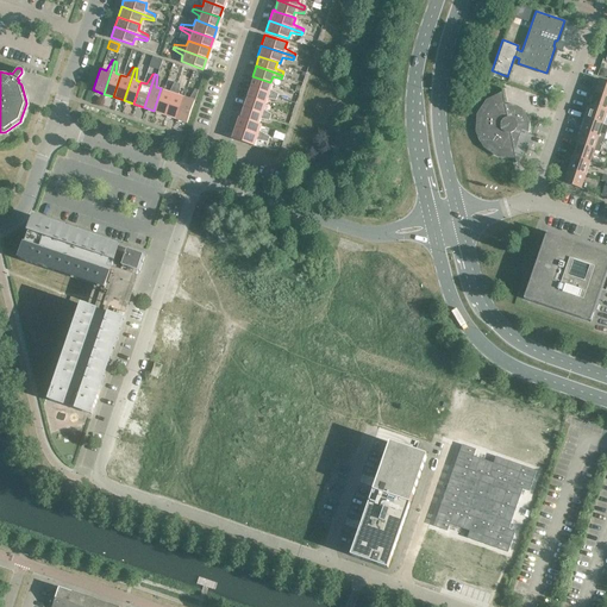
[(270,82),(252,76),(249,86),(275,95),(276,92),(268,88),(270,82)]
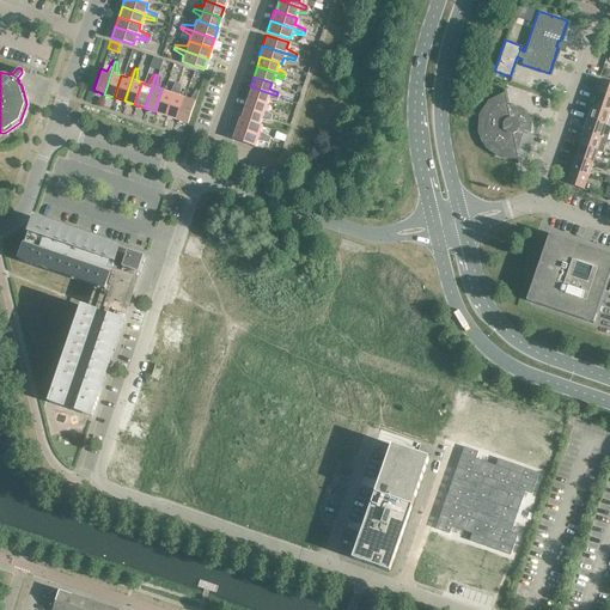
[(609,80),(599,78),(596,91),(609,96),(609,80)]
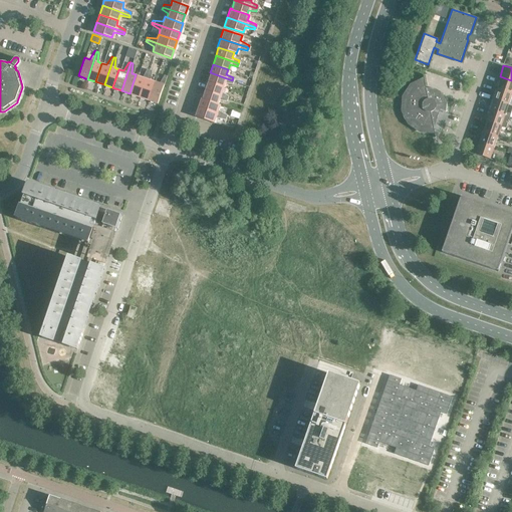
[(141,76),(136,74),(130,93),(139,96),(148,68),(146,67),(141,76)]
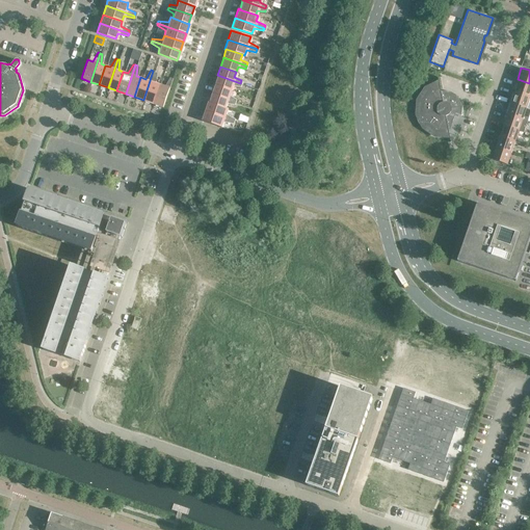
[(155,72),(153,71),(143,100),(152,103),(158,83),(154,82),(155,72)]
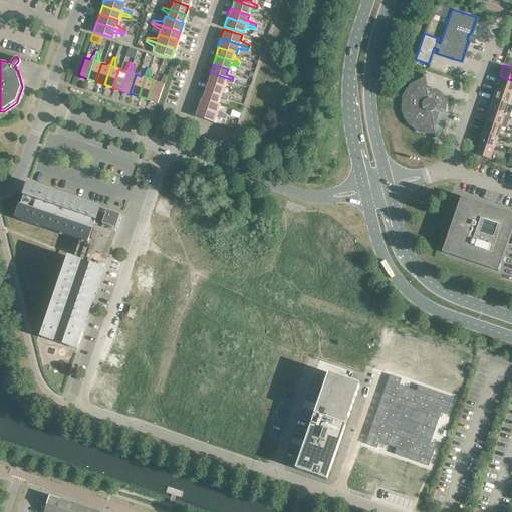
[(232,80),(210,72),(207,81),(222,86),(224,81),(231,83),(232,80)]
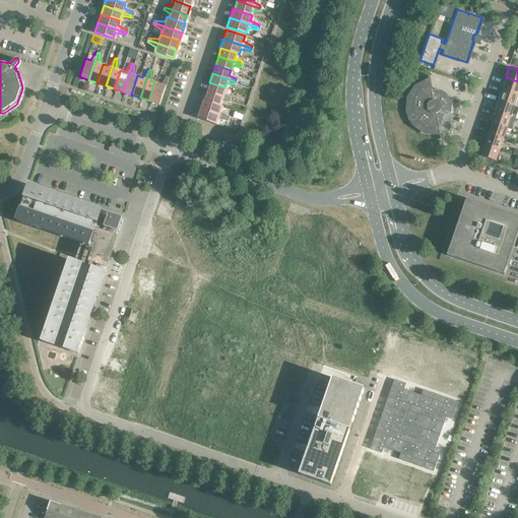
[(159,83),(154,81),(148,101),(157,104),(168,75),(165,74),(159,83)]
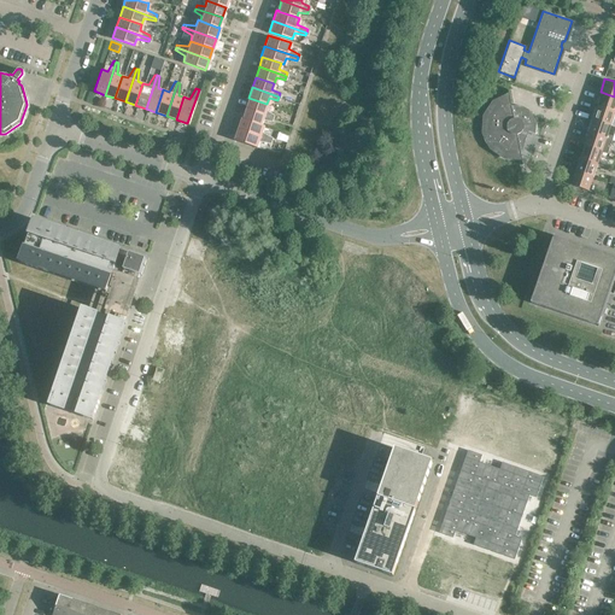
[(507,97),(507,92),(490,100),(481,115),(480,115),(480,132),(480,133),(487,147),(488,148),(502,157),(520,158),(519,154),(519,150),(525,129),(533,133),(533,132),(534,121),(529,111),(520,105),(509,104),(508,95),(507,97)]
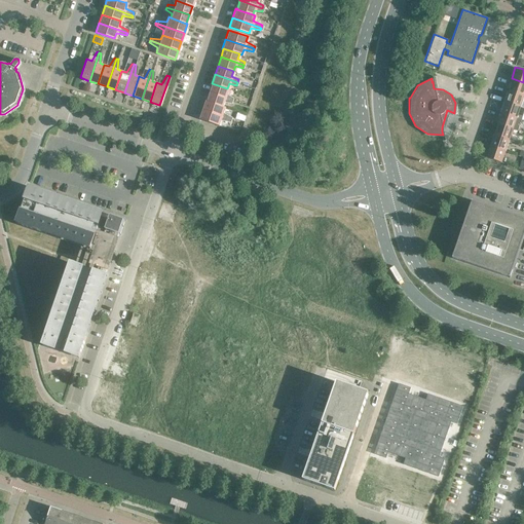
[(523,89),(523,82),(512,78),(508,89),(522,95),(523,89)]
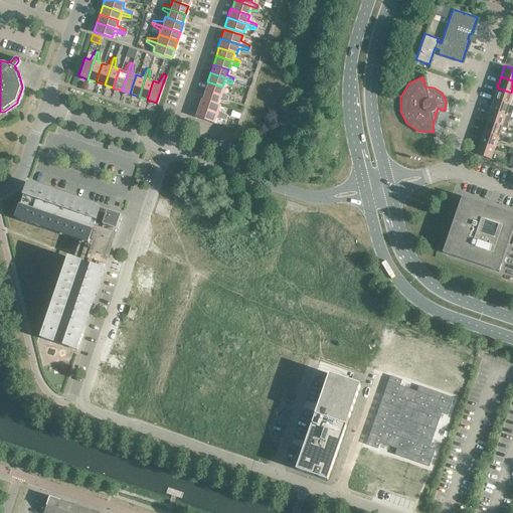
[(222,87),(207,81),(204,90),(226,98),(227,95),(221,92),(222,87)]
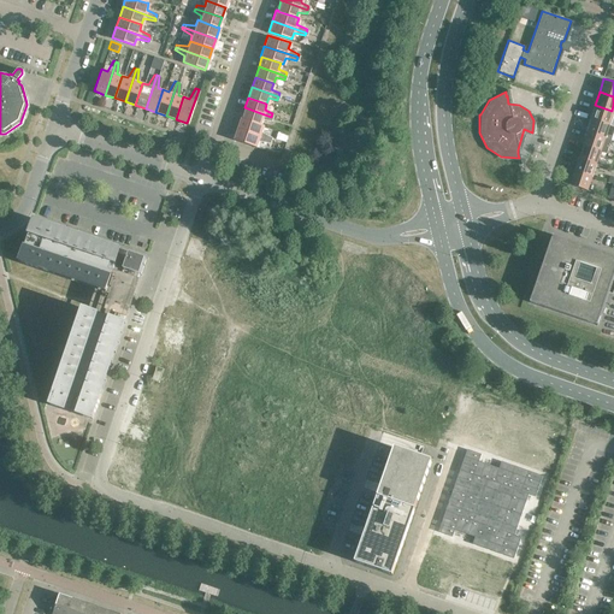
[(612,111),(595,105),(590,118),(608,124),(612,111)]
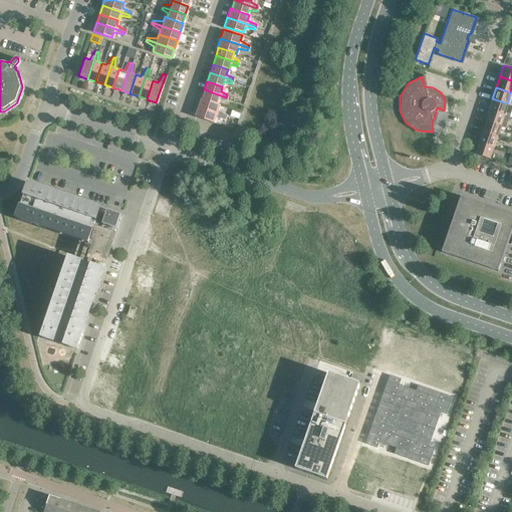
[(204,89),(201,97),(201,98),(216,103),(218,99),(225,100),(226,97),(204,89)]
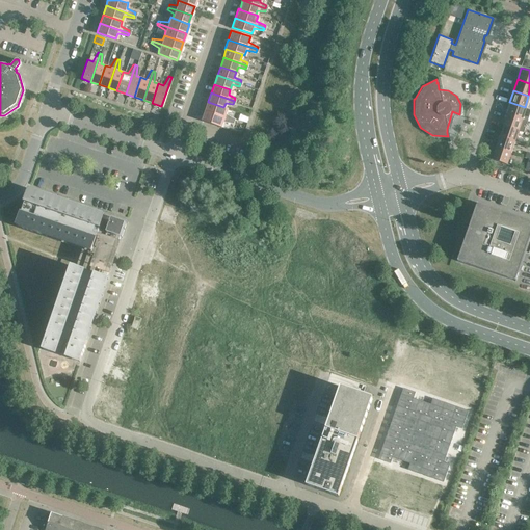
[(207,101),(204,110),(233,120),(234,117),(224,113),(227,107),(223,107),(208,102),(208,101),(207,101)]
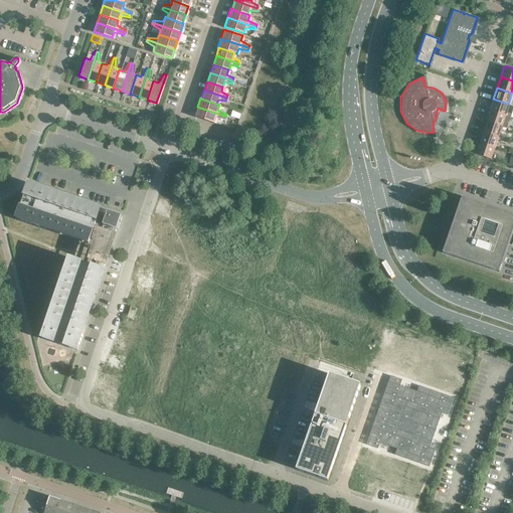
[(508,104),(493,99),(490,109),(504,114),(508,104)]
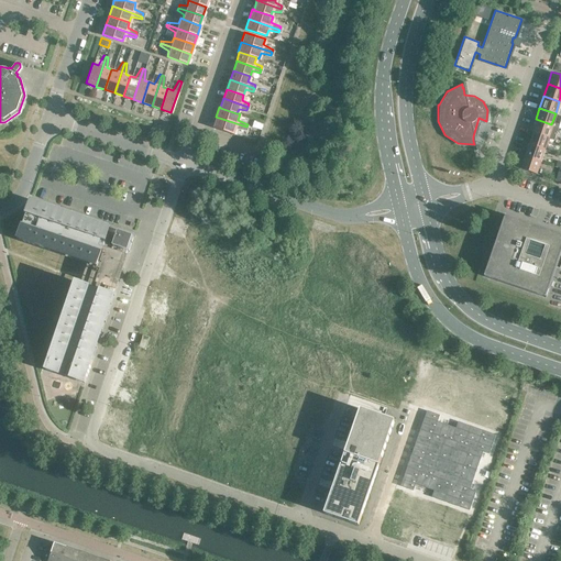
[(246,127),(216,117),(212,127),(233,133),(234,128),(245,130),(246,127)]
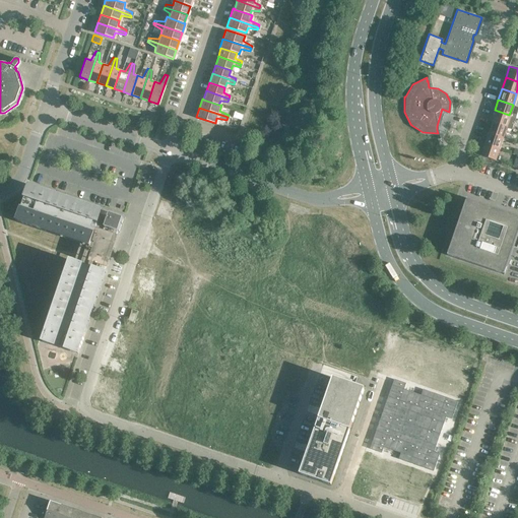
[(509,115),(495,110),(491,121),(505,126),(509,115)]
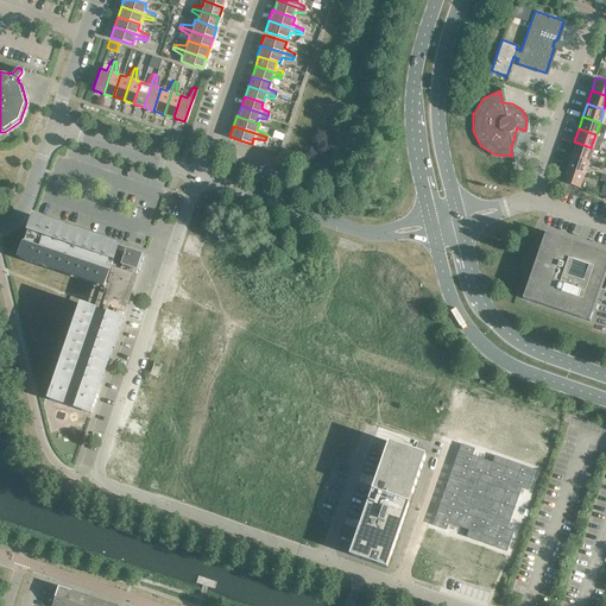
[(591,147),(574,141),(569,155),(587,161),(591,147)]
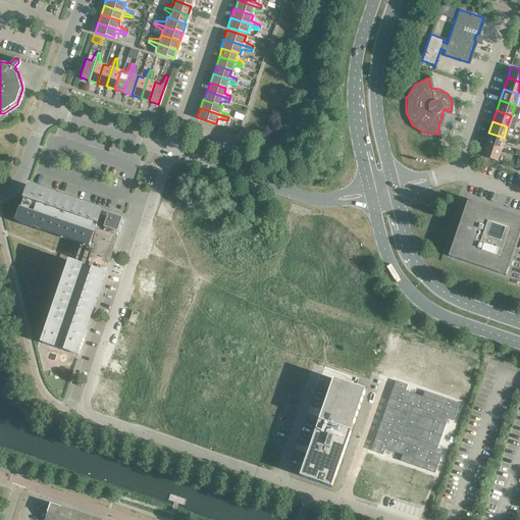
[(504,138),(488,133),(484,144),(500,149),(504,138)]
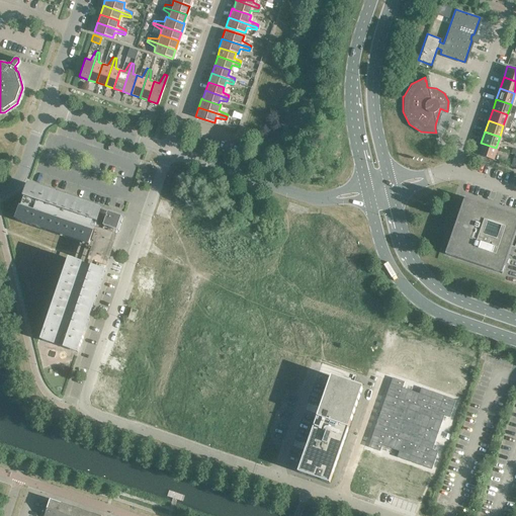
[(496,148),(481,143),(478,154),(492,159),(496,148)]
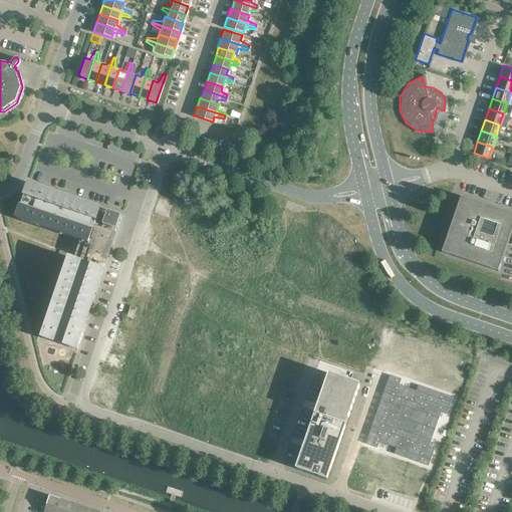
[(103,263),(104,264),(115,233),(113,232),(119,215),(98,207),(99,206),(26,181),(14,217),(87,242),(91,230),(95,231),(86,258),(88,258),(86,262),(67,255),(42,328),(39,336),(75,348),(78,340),(103,268),(101,267),(103,263)]
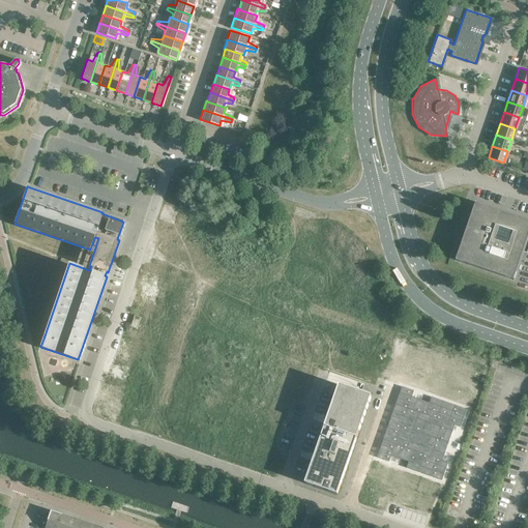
[(527,230),(527,218),(473,200),(453,258),(511,279),(527,230)]
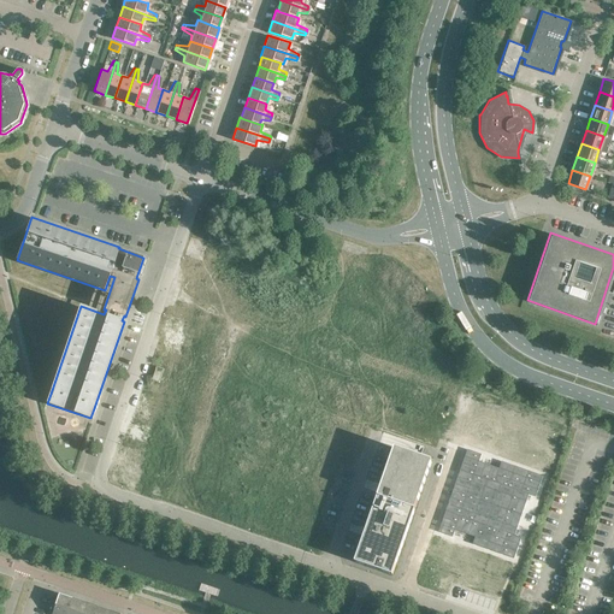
[(149,378),(157,382),(161,367),(154,364),(149,378)]
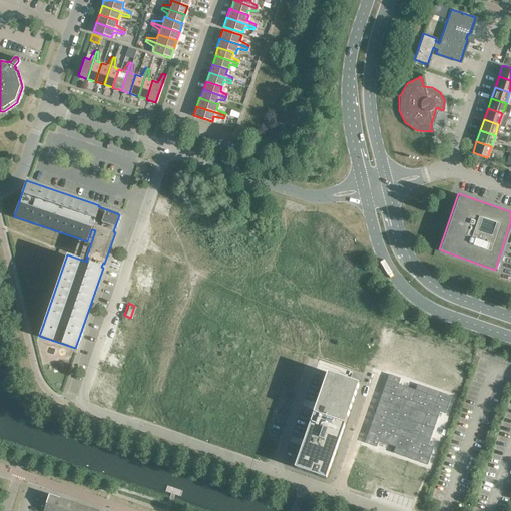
[(326,371),(308,424),(339,435),(357,382),(326,371)]
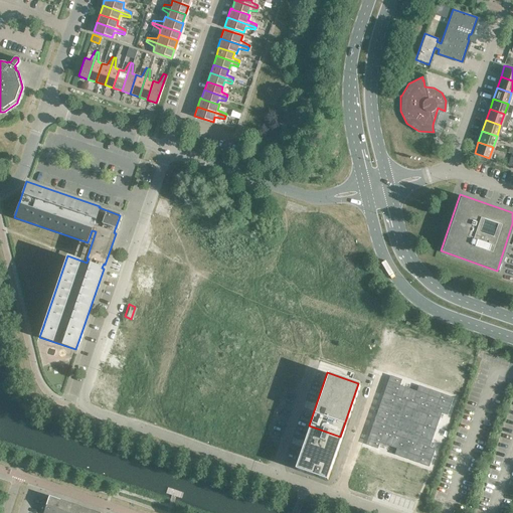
[(392,453),(428,465),(434,447),(428,445),(440,410),(445,412),(451,395),(416,383),(414,389),(397,383),(399,378),(387,374),(364,443),(376,447),(378,441),(394,447),(392,453)]
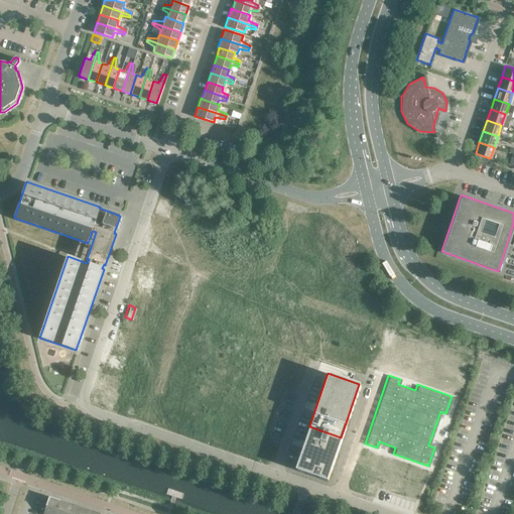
[(309,426),(294,469),(327,480),(341,437),(309,426)]
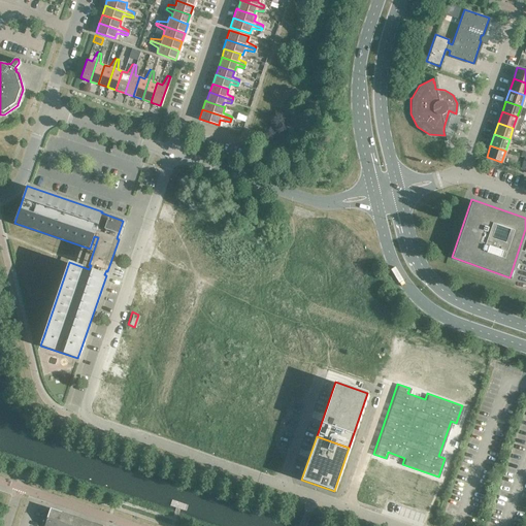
[(50,507),(48,510),(42,525),(55,525),(60,511),(50,507)]
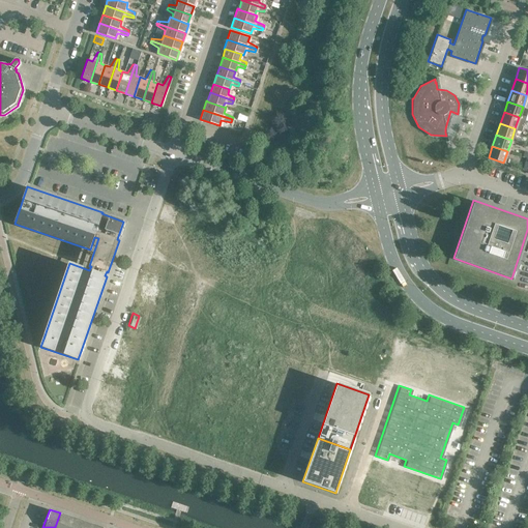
[(66,527),(71,517),(60,512),(55,527),(66,527)]
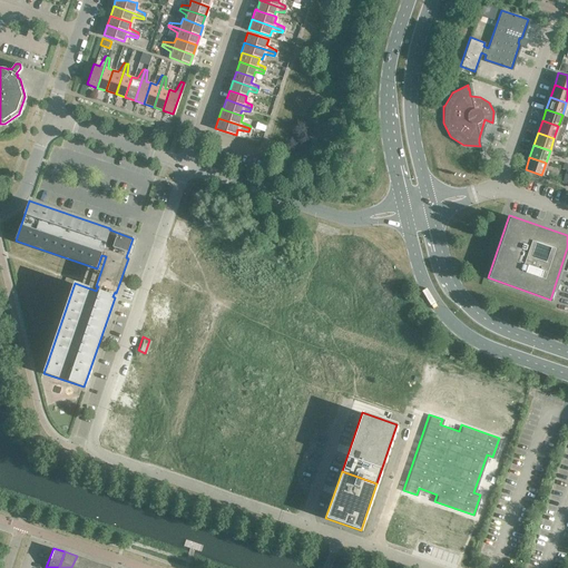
[(85,567),(88,559),(77,556),(71,567),(85,567)]
